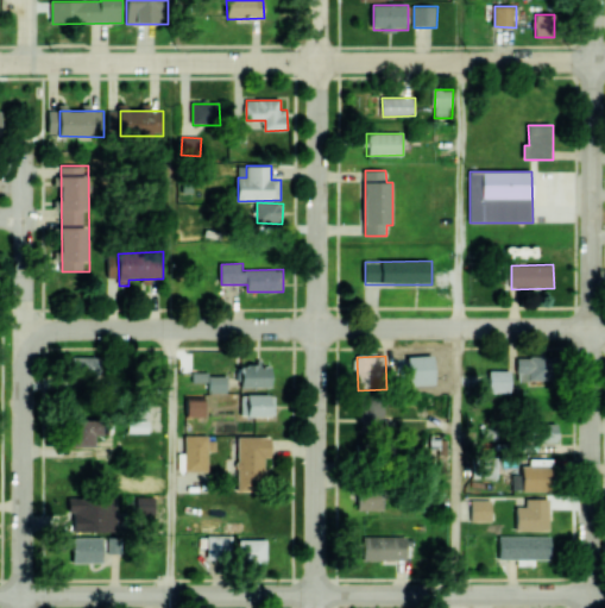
[(520,356),(518,382),(549,384),(550,357),(520,356)]
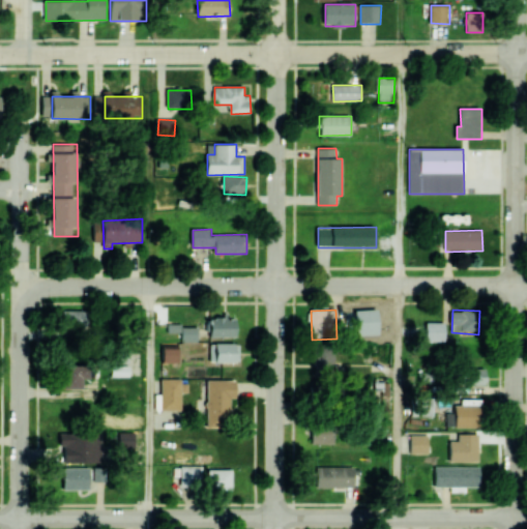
[(85,311),(63,311),(63,328),(86,328),(85,311)]
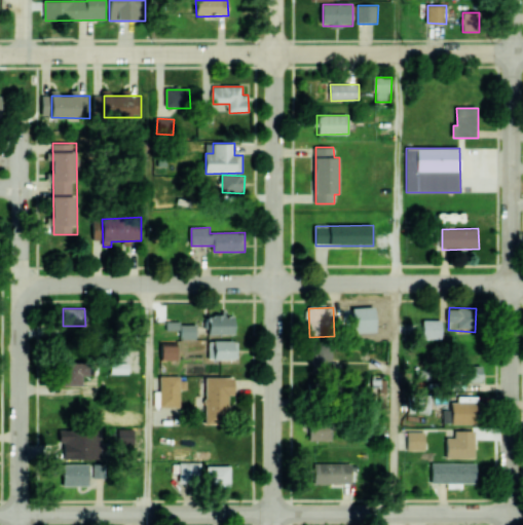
[(364,314),(355,313),(353,327),(363,328),(364,314)]
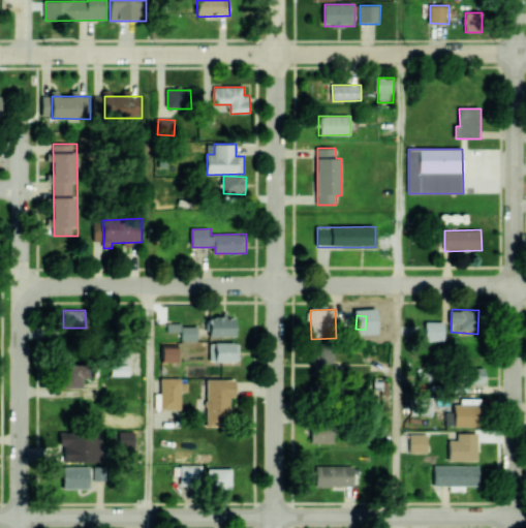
[(211,337),(237,337),(237,317),(210,317),(211,337)]
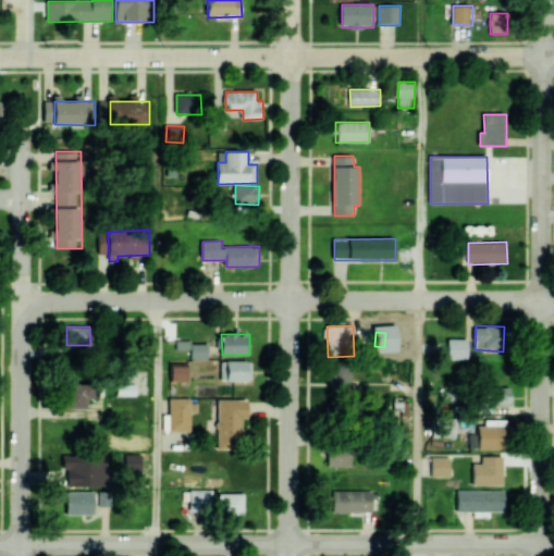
[(209,359),(209,344),(192,345),(192,360),(209,359)]
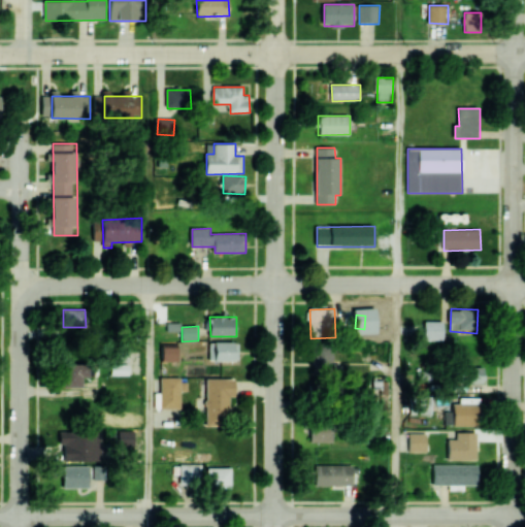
[(441,340),(452,340),(451,327),(441,327),(441,340)]
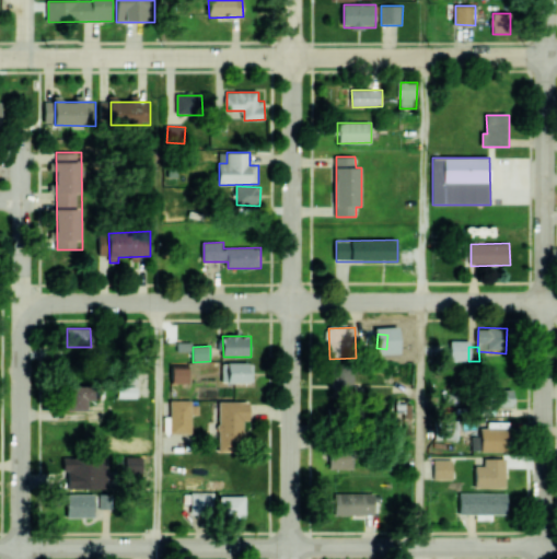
[(254,363),(228,363),(229,384),(255,383),(254,363)]
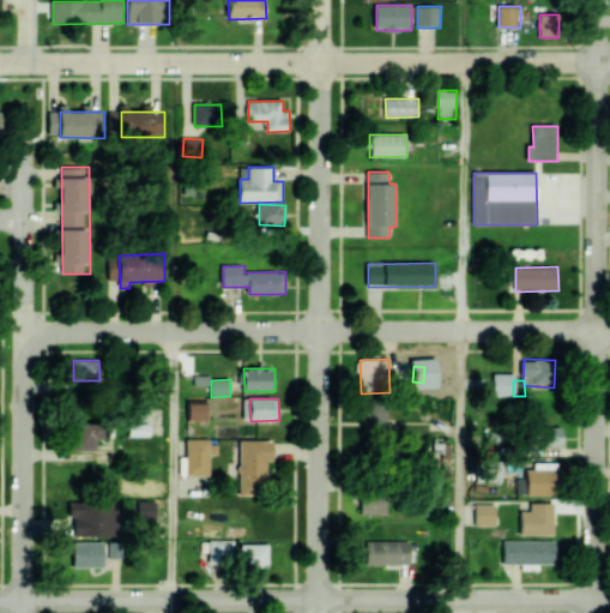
[(209,401),(189,401),(189,421),(207,422),(209,401)]
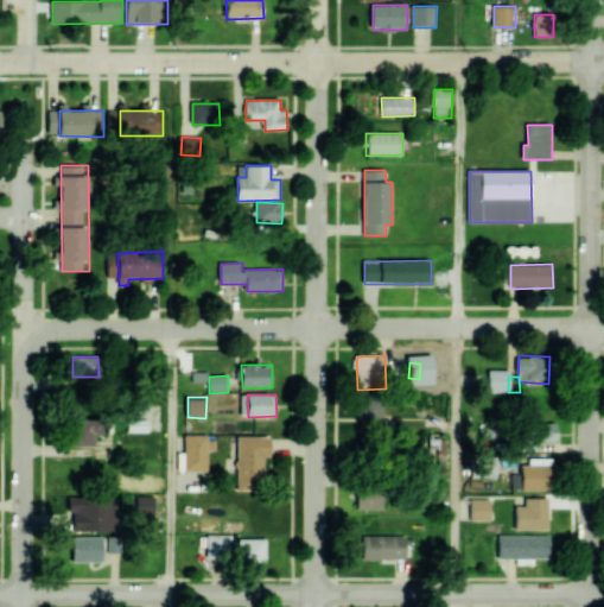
[(387,398),(363,398),(362,430),(386,431),(387,398)]
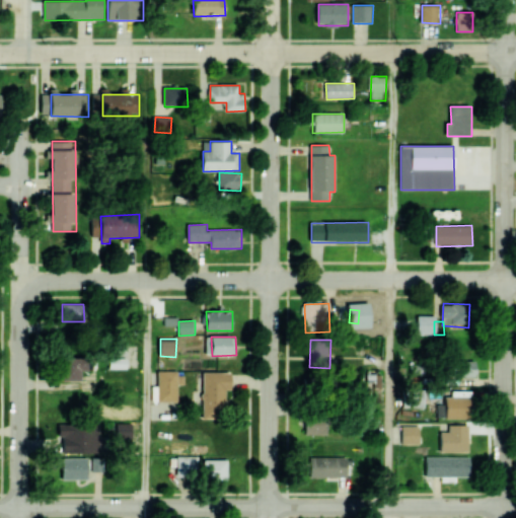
[(128,345),(111,345),(111,369),(129,369),(128,359),(128,345)]
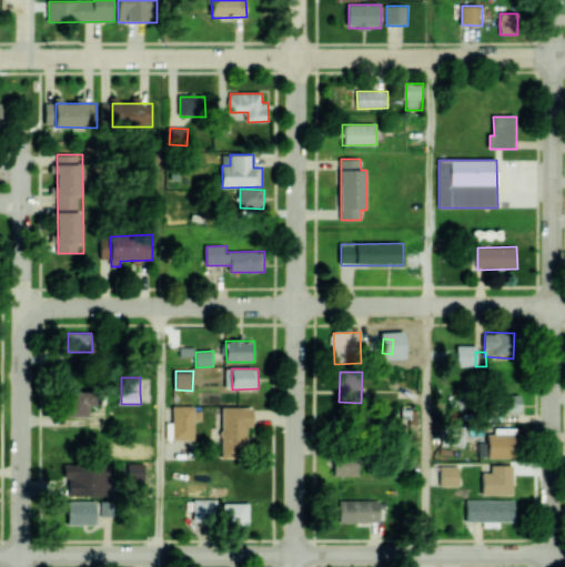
[(89,417),(89,406),(97,406),(97,391),(67,392),(68,417),(89,417)]
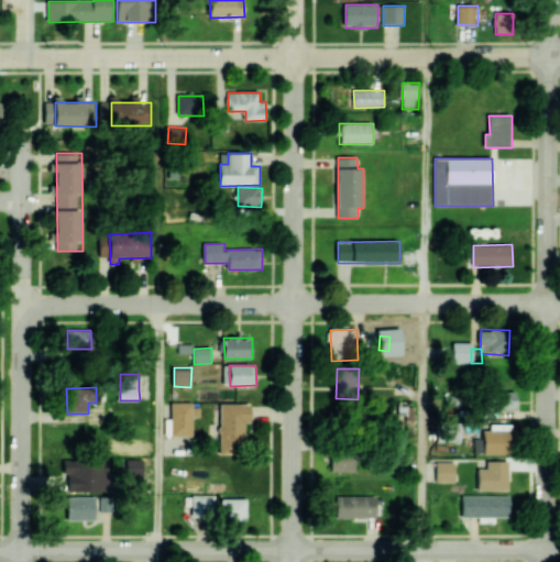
[(517,409),(517,393),(498,393),(500,409),(517,409)]
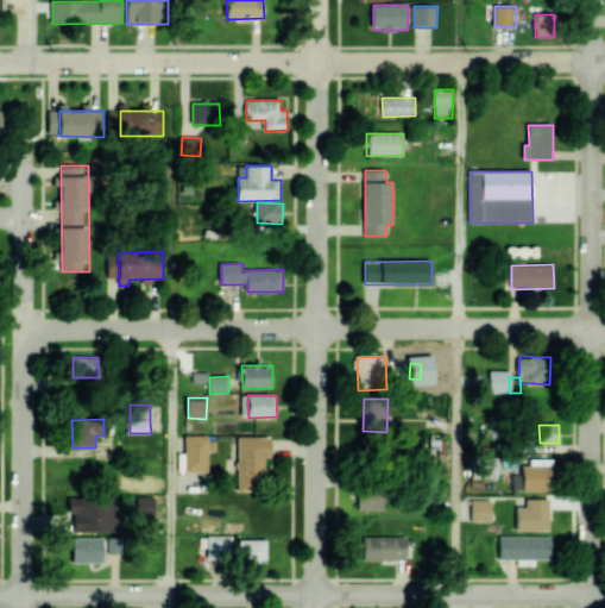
[(210,472),(210,452),(218,451),(218,437),(186,437),(186,472),(210,472)]
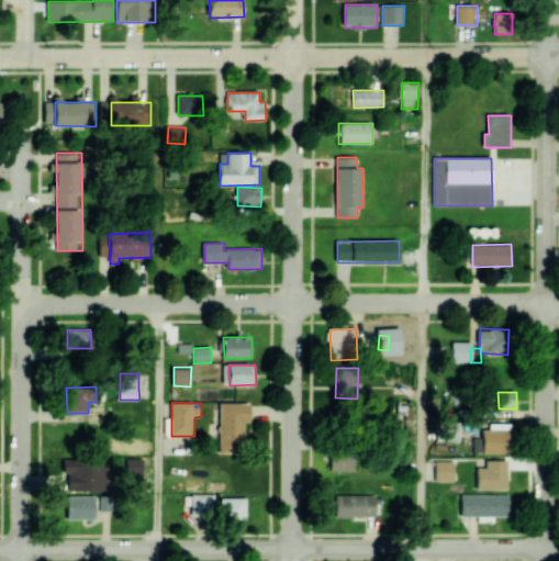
[(252,404),(221,404),(220,453),(246,453),(247,423),(252,423),(252,404)]
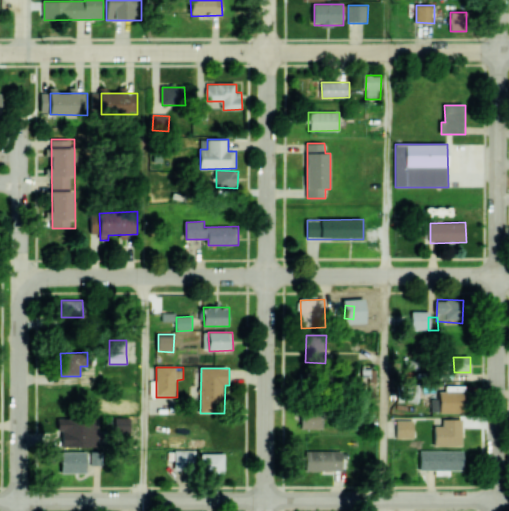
[(420,402),(420,385),(399,385),(399,402),(420,402)]
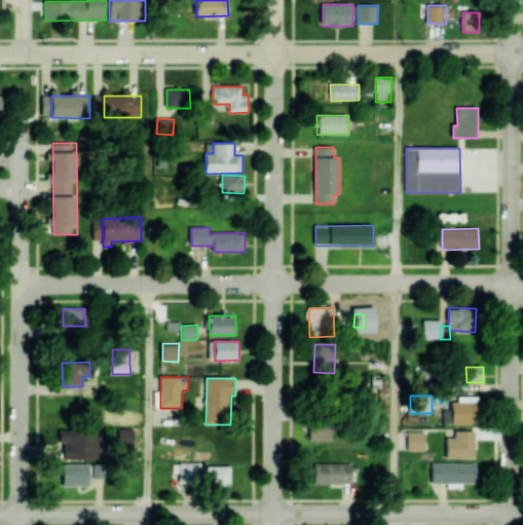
[(477,403),(453,403),(453,424),(477,424),(477,403)]
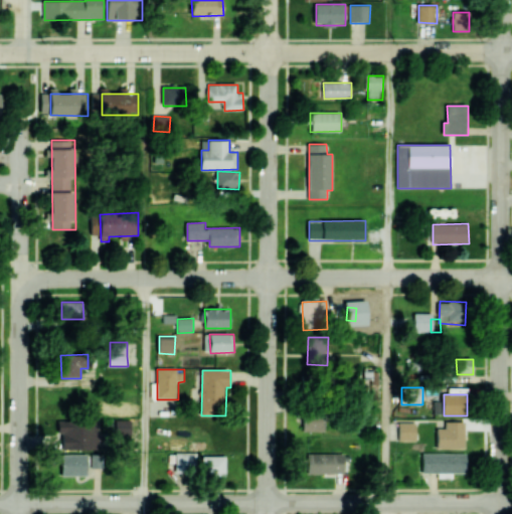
[(305,432),(326,432),(326,415),(304,415),(305,432)]
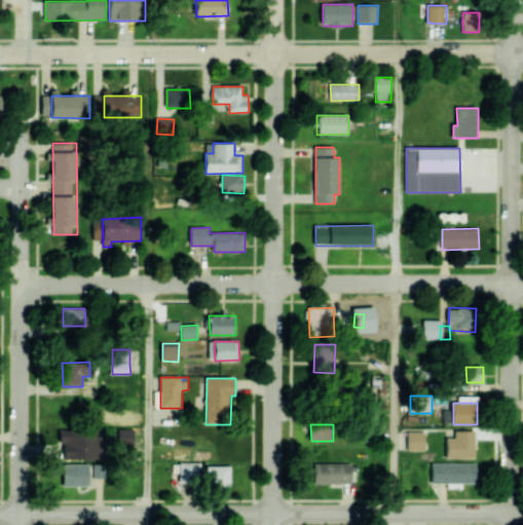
[(103,459),(103,429),(60,430),(60,443),(65,442),(65,460),(103,459)]
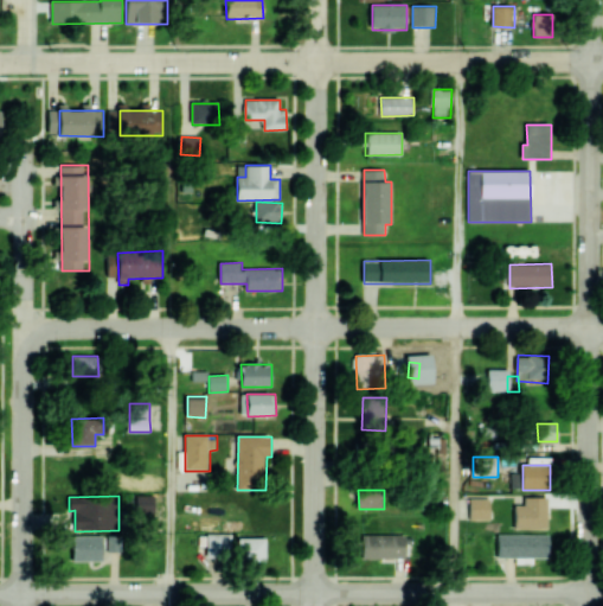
[(138,514),(156,514),(155,496),(138,496),(138,514)]
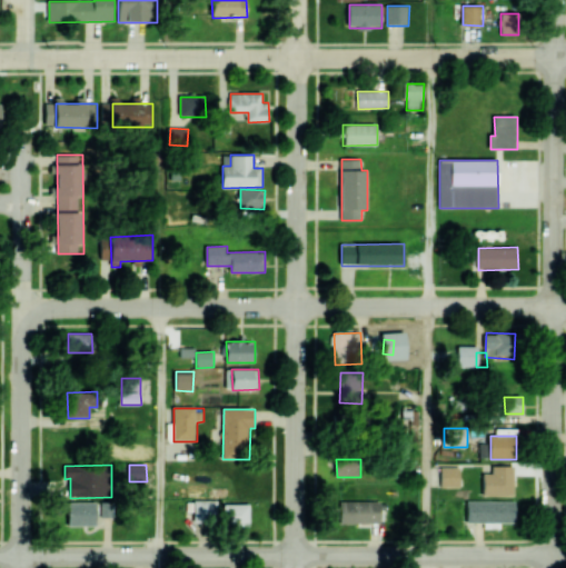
[(485,496),(516,496),(516,467),(494,467),(494,475),(485,475),(485,496)]
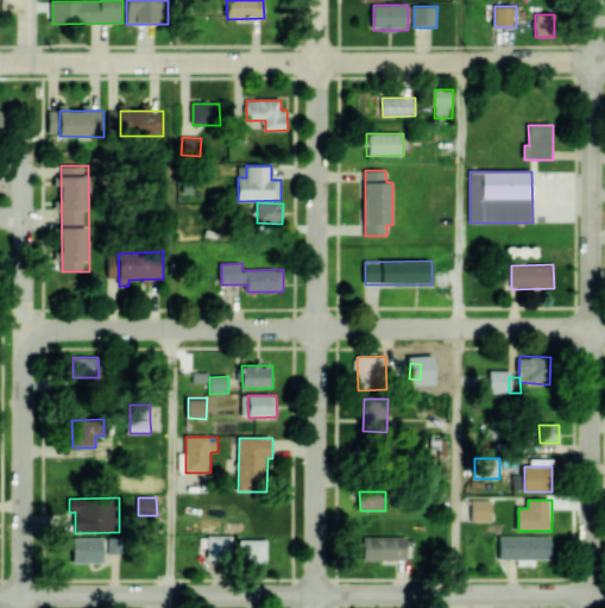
[(492,501),(472,501),(472,521),(492,522),(492,501)]
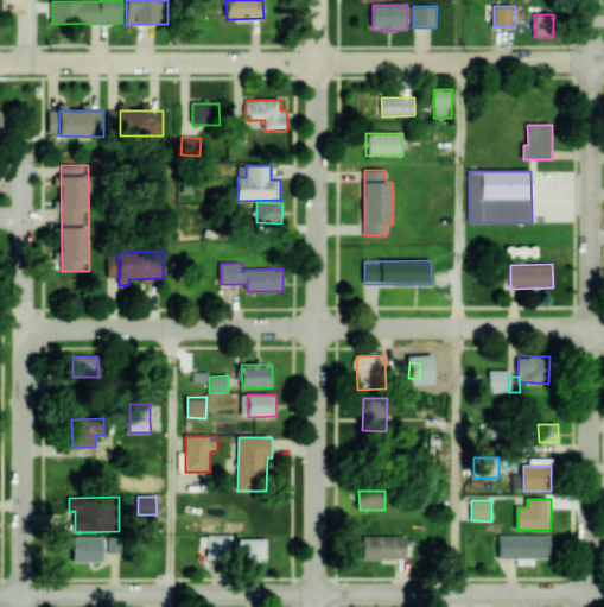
[(208,558),(231,560),(231,536),(209,535),(208,558)]
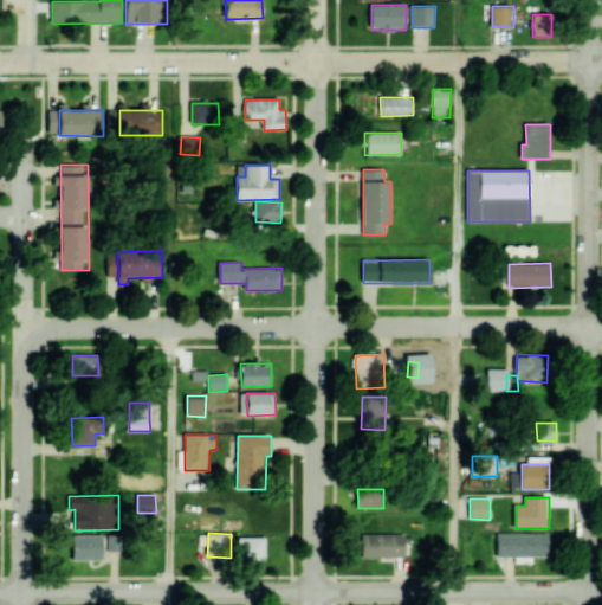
[(363,558),(406,558),(406,534),(363,535),(363,558)]
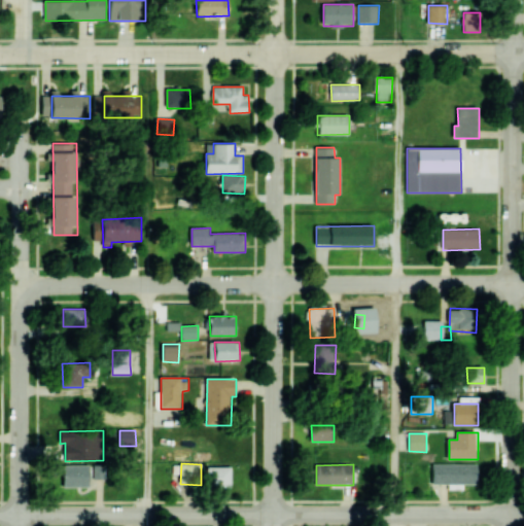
[(479,464),(433,464),(432,485),(479,485),(479,464)]
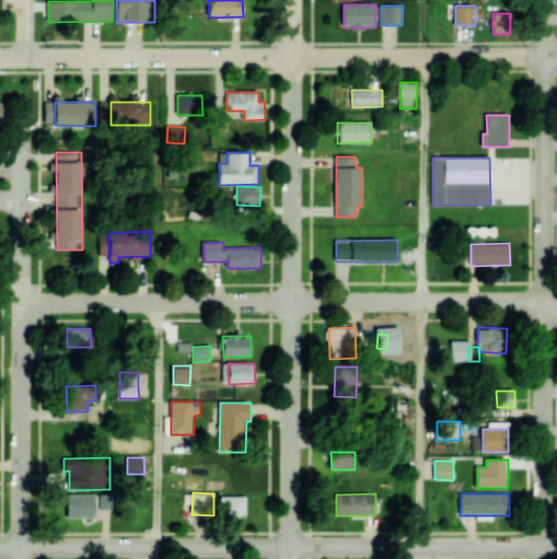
[(68,517),(95,519),(95,510),(114,510),(114,495),(68,495),(68,517)]
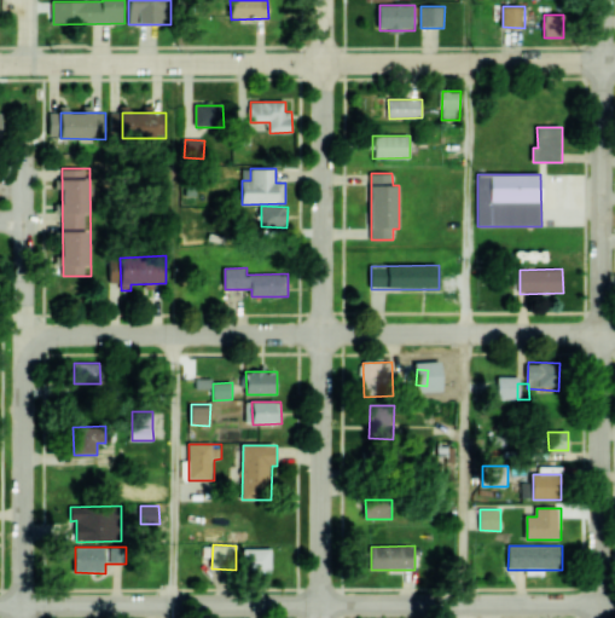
[(273,549),(243,549),(243,573),(273,573),(273,549)]
